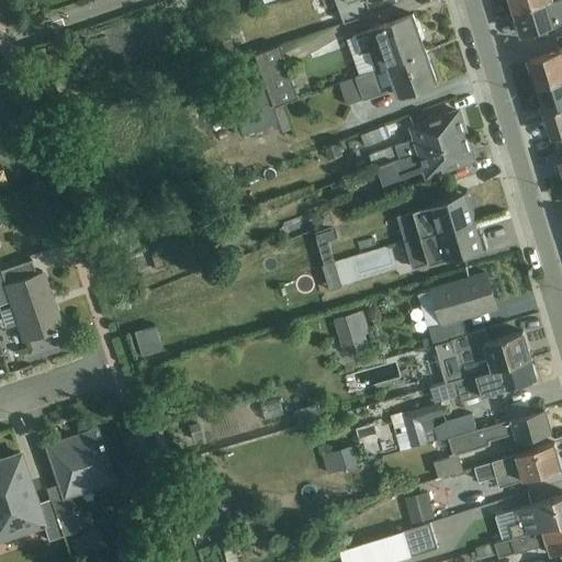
[(369,0),(371,1),(374,0),(337,0),(341,10),(340,11),(345,24),(372,14),(368,2),(369,0)]
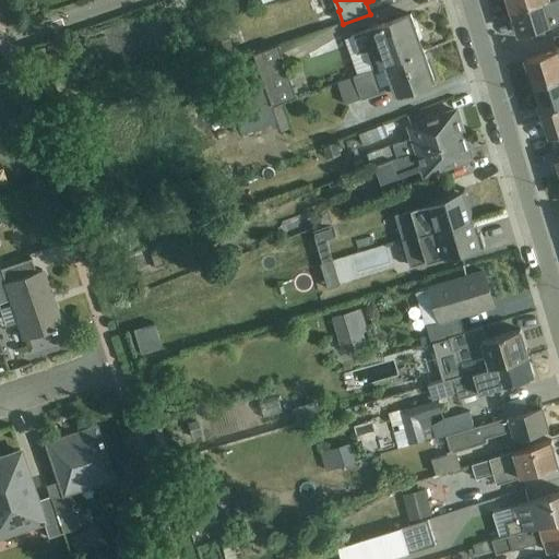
[(508,0),(512,12),(549,0),(508,0)]
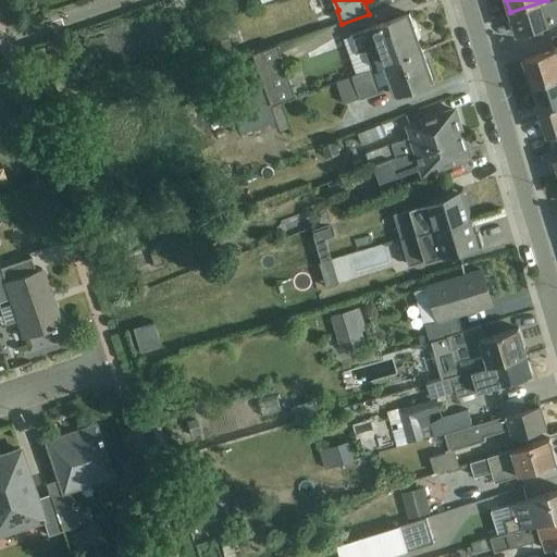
[(517,35),(556,22),(556,0),(547,0),(510,12),(517,35)]
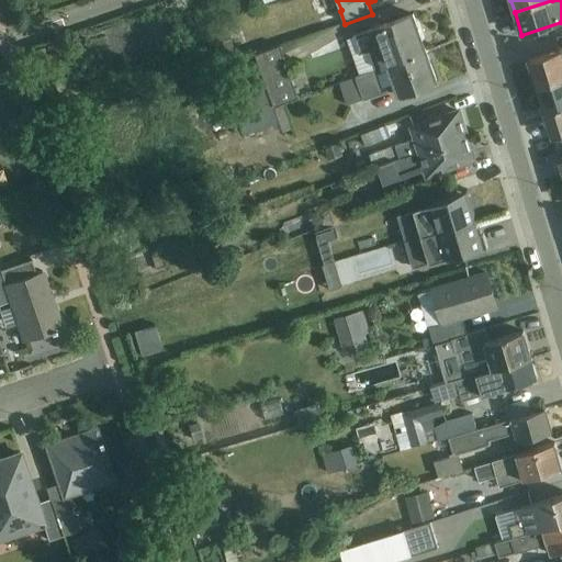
[(348,40),(360,77),(427,53),(413,17),(348,40)]
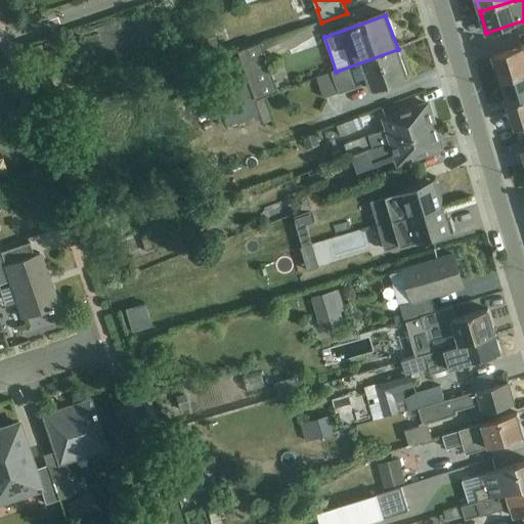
[(212,28),(197,33),(202,50),(217,46),(212,28)]
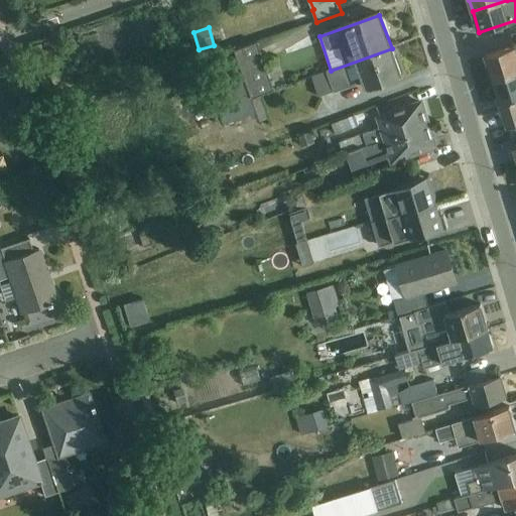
[(494,82),(515,74),(515,33),(513,34),(515,45),(515,46),(487,56),(494,82)]
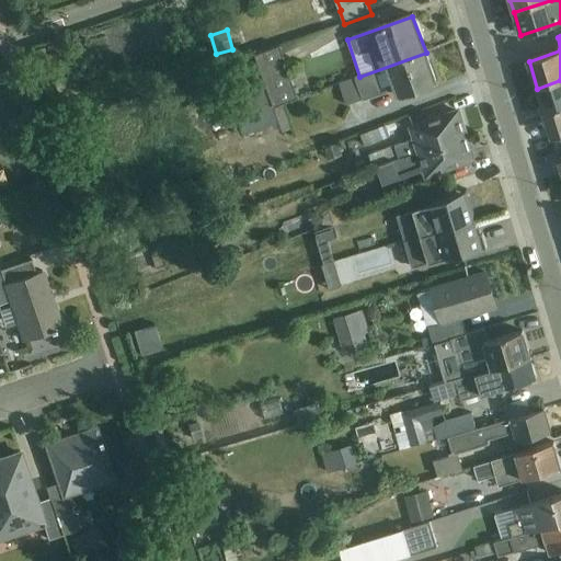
[(279,47),(254,56),(258,67),(273,110),(283,105),(297,100),(279,47)]
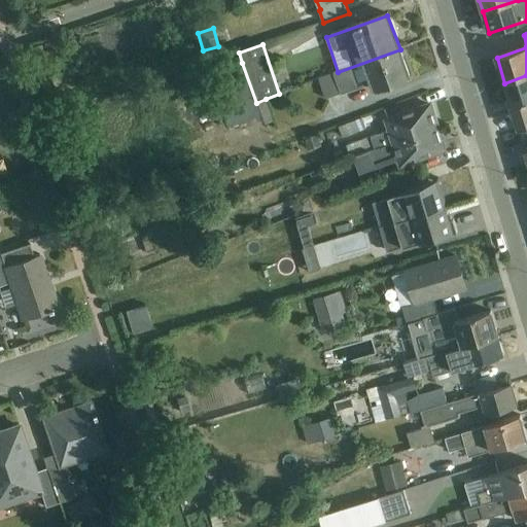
[(42,46),(32,48),(40,78),(51,75),(49,70),(55,68),(54,65),(58,64),(54,50),(44,54),(42,46)]
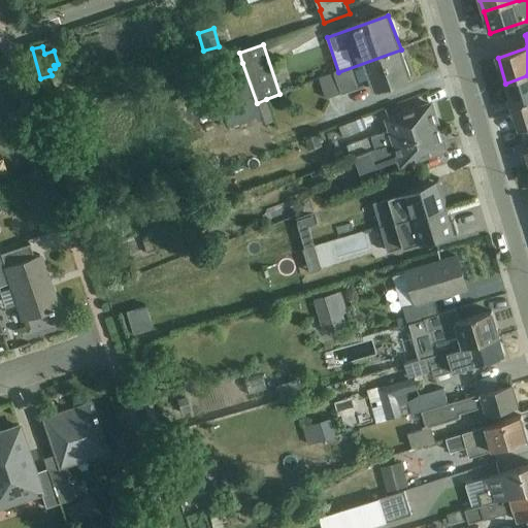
[(371,91),(410,77),(401,50),(338,72),(319,79),(326,99),(342,94),(343,96),(370,86),(371,91)]
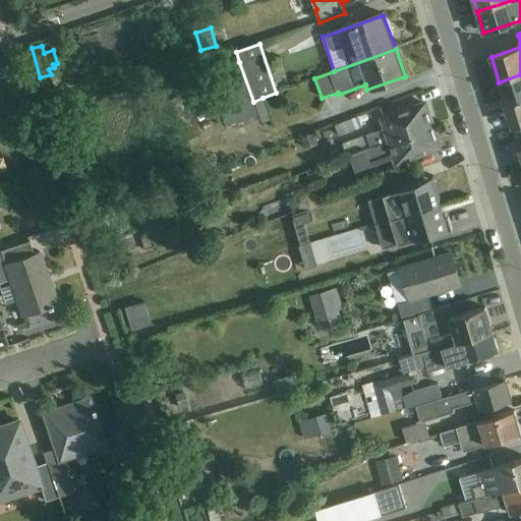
[(235,123),(257,116),(253,102),(239,62),(216,70),(235,123)]
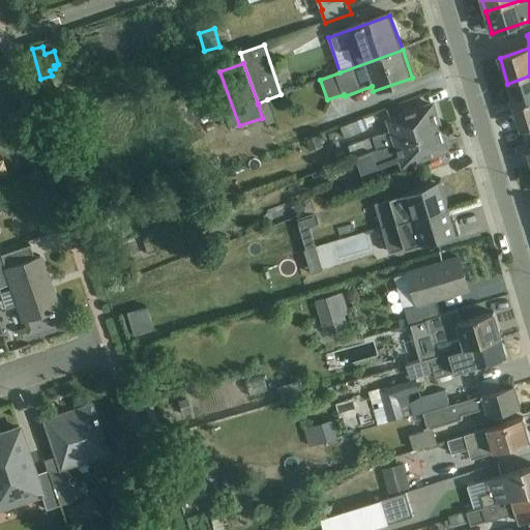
[(529,76),(507,84),(514,108),(529,102),(529,76)]
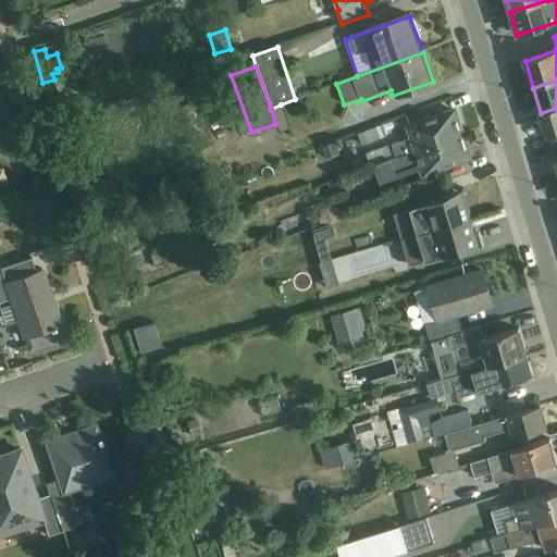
[(281,104),(271,109),(275,124),(279,133),(289,128),(281,104)]
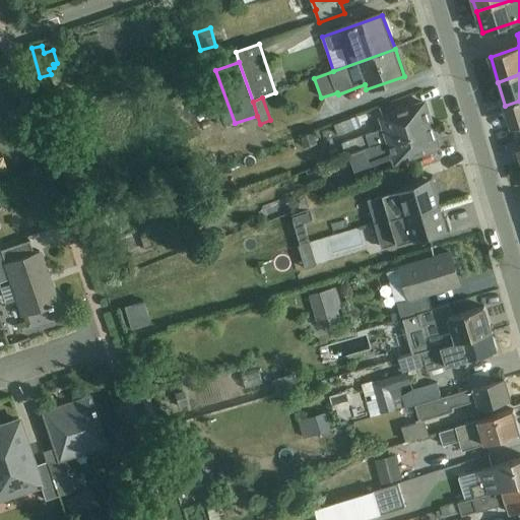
[(512,129),(519,126),(519,101),(505,106),(512,129)]
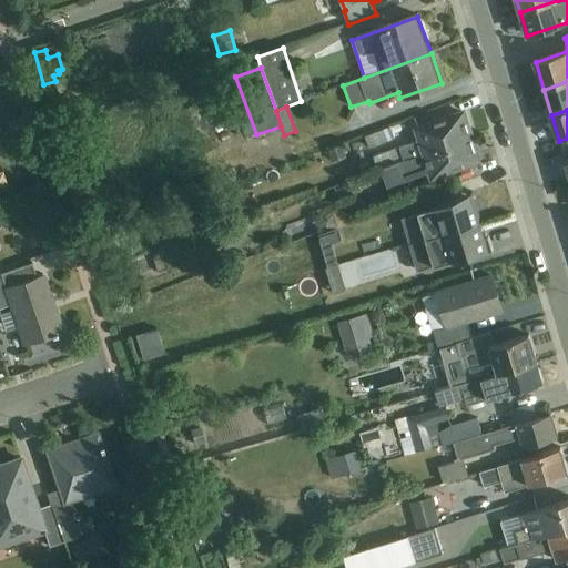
[(378,171),(382,169),(472,137),(464,113),(414,129),(418,141),(374,158),(378,171)]
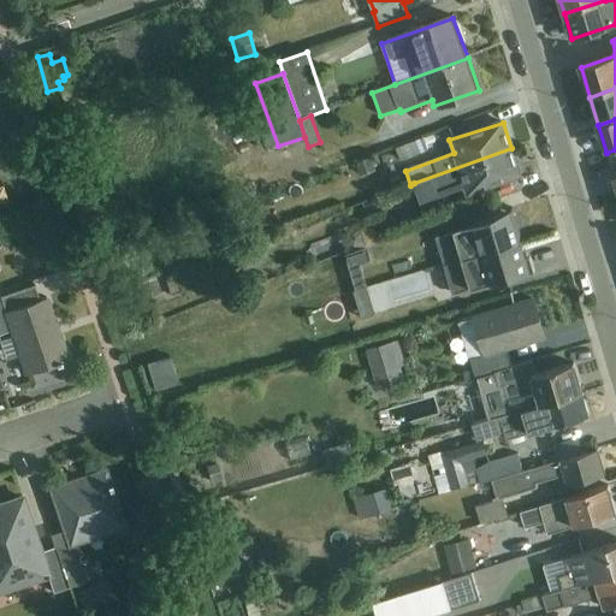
[(424,138),(396,149),(401,163),(428,152),(424,138)]
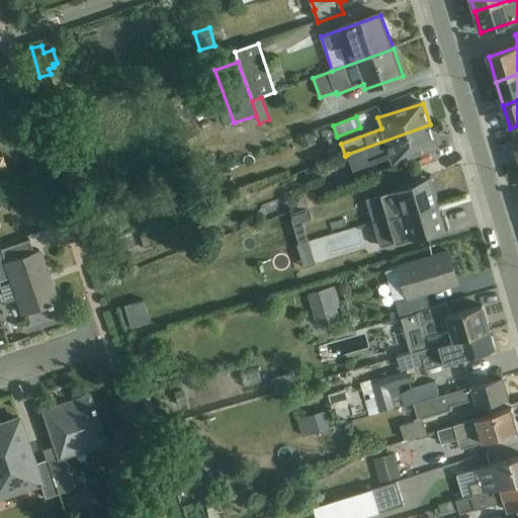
[(393,163),(436,147),(430,124),(348,154),(354,172),(391,158),(393,163)]
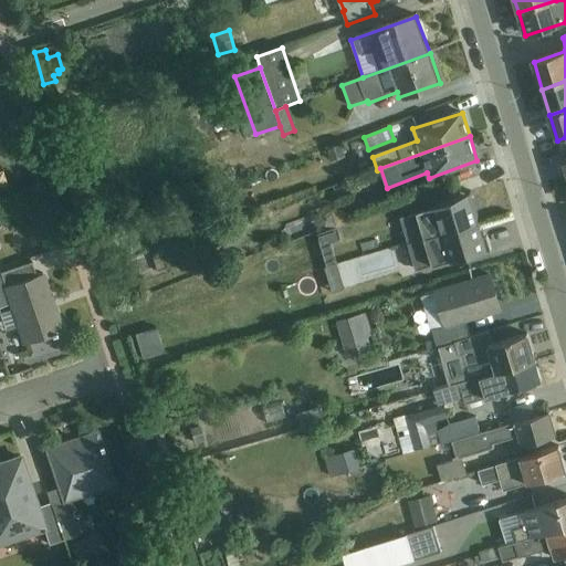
[(337,140),(323,146),(328,160),(343,155),(337,140)]
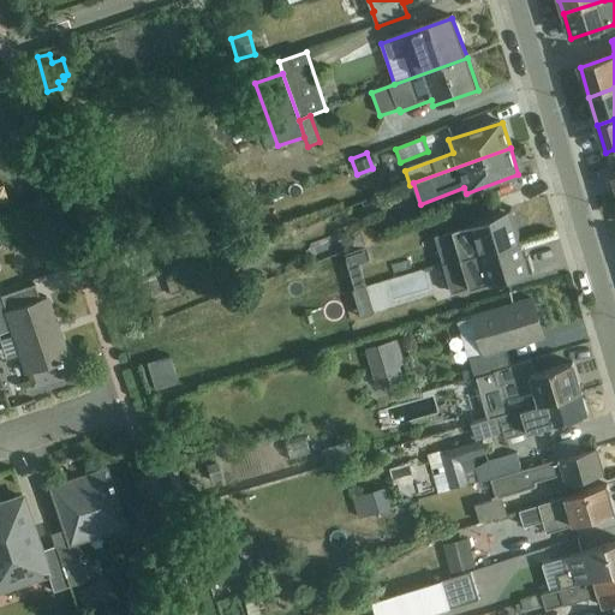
[(436,236),(445,267),(521,242),(512,209),(436,236)]
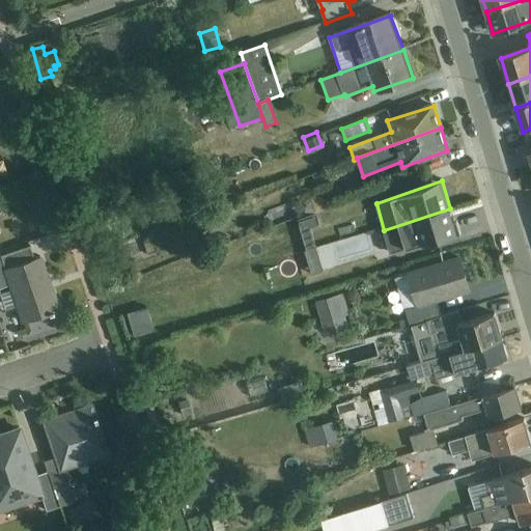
[(303,215),(329,206),(322,198),(311,197),(304,203),(303,215)]
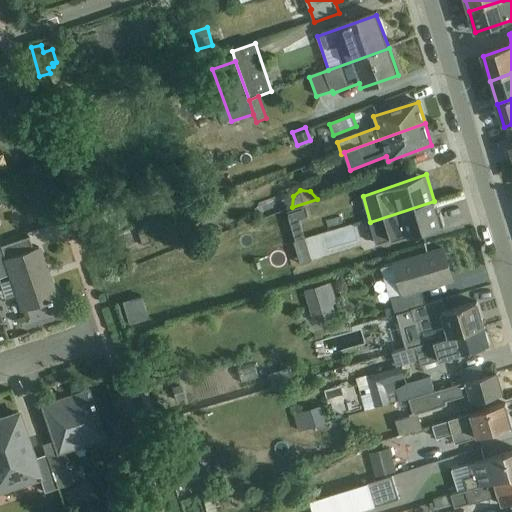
[(263,213),(280,208),(277,198),(260,203),(263,213)]
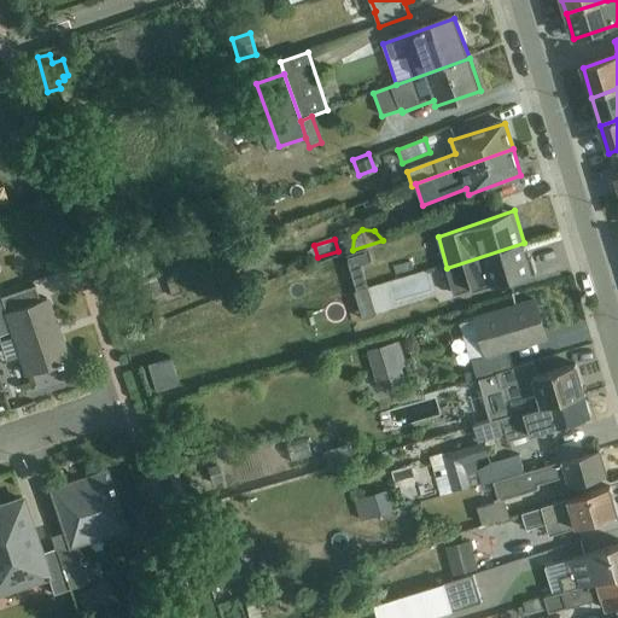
[(455,296),(532,273),(524,243),(447,268),(455,296)]
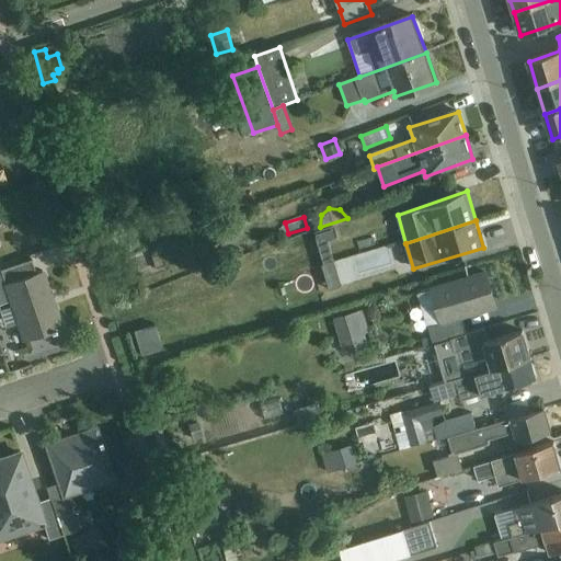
[(335,226),(316,232),(324,265),(333,262),(328,240),(339,237),(335,226)]
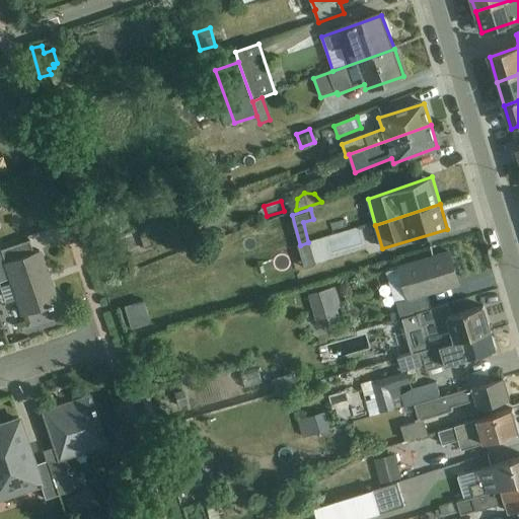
[(23,316),(58,305),(41,251),(34,253),(30,242),(0,251),(0,284),(11,280),(23,316)]
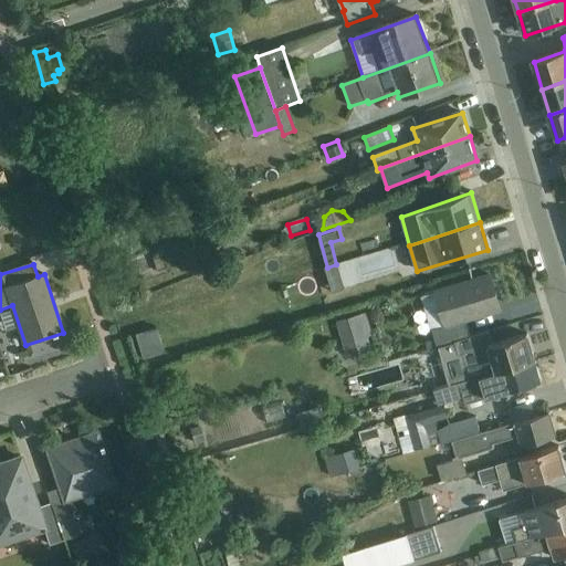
[(465,322),(499,312),(489,276),(435,292),(435,294),(422,297),(438,347),(470,338),(465,322)]
